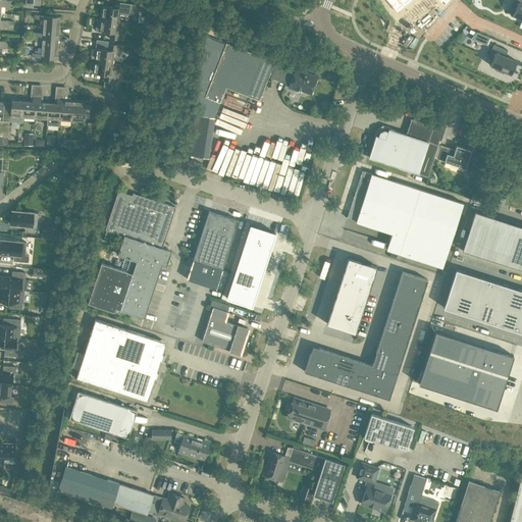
[(401,0),(390,0),(399,10),(406,5),(401,0)]
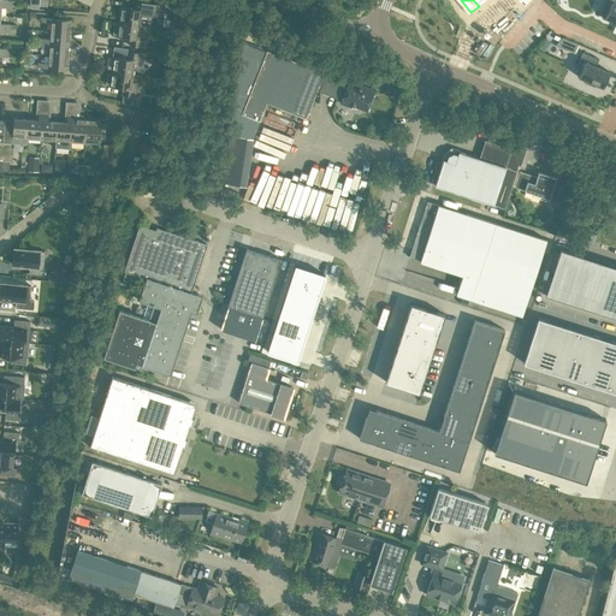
[(615,0),(604,0),(598,15),(615,22),(615,25),(615,0)]
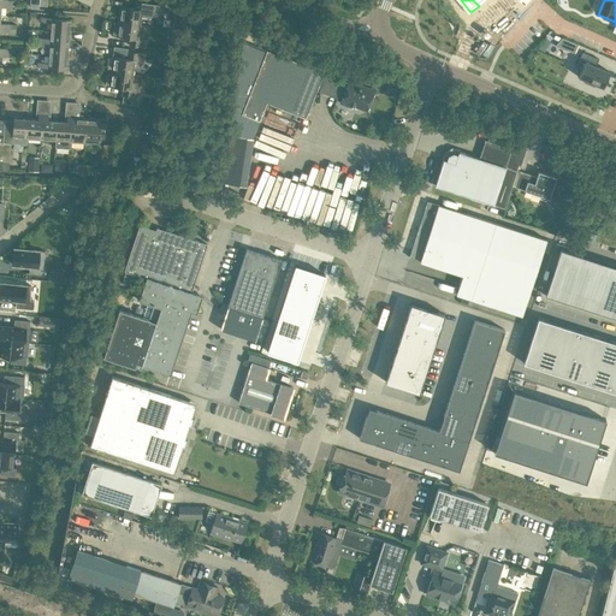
[(158,16),(159,5),(135,1),(134,9),(120,6),(118,21),(140,24),(141,17),(150,18),(150,16),(158,16)]
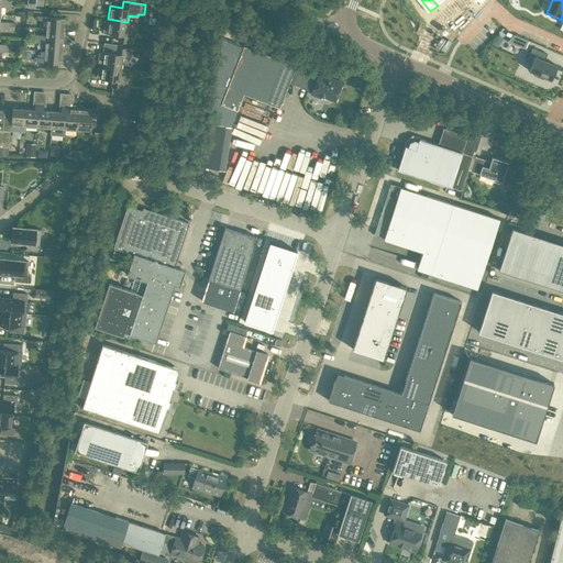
[(10,8),(10,4),(0,3),(0,14),(1,7),(10,8)]
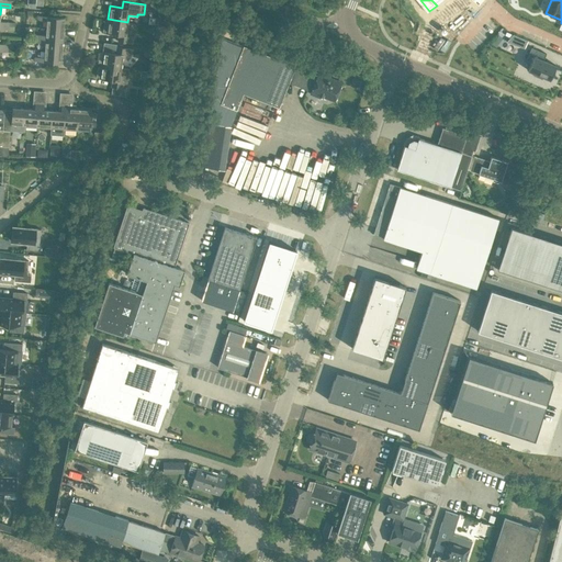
[(0,25),(9,26),(9,22),(0,21),(0,14),(0,25)]
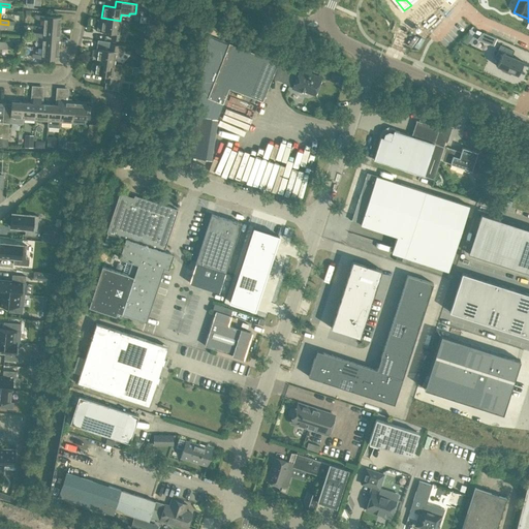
[(60,28),(60,17),(36,14),(35,19),(44,20),(43,27),(60,28)]
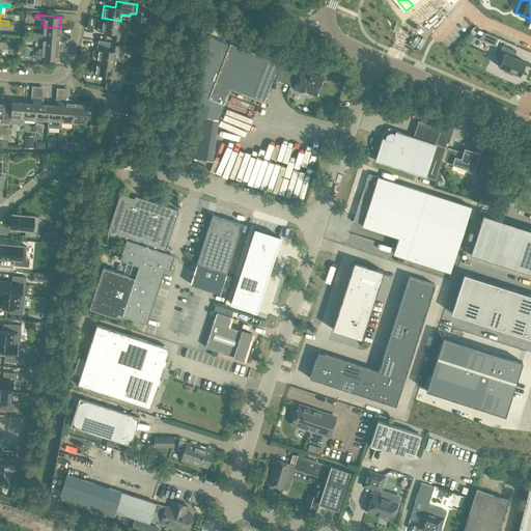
[(120,21),(102,18),(102,21),(99,20),(98,29),(101,29),(100,31),(112,32),(112,39),(126,40),(127,34),(121,34),(122,28),(120,27),(120,21)]
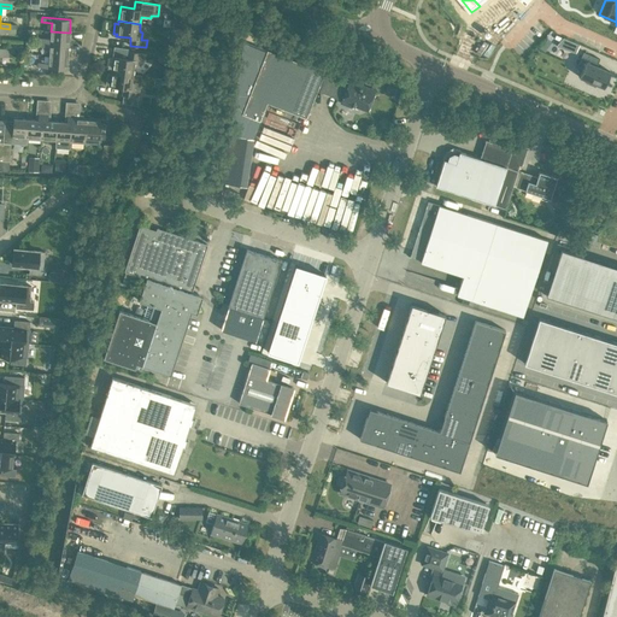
[(69,45),(70,33),(51,31),(51,39),(40,39),(40,42),(69,45)]
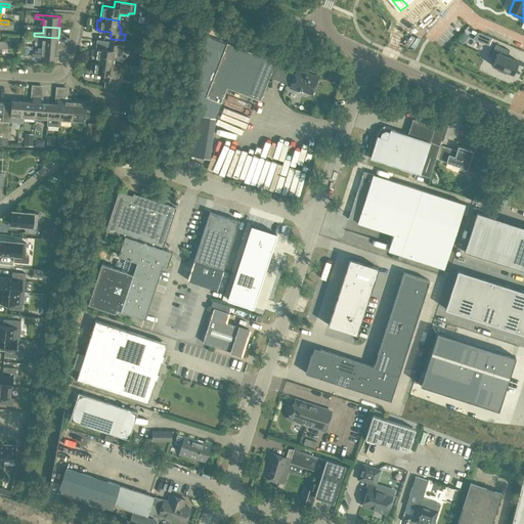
[(478,32),(472,39),(489,45),(492,38),(478,32)]
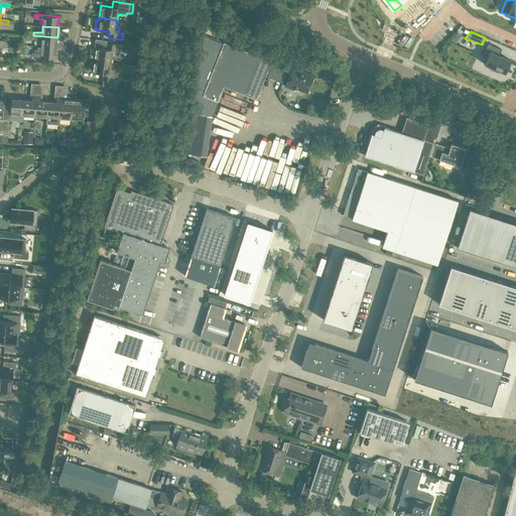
[(56,47),(57,37),(33,35),(33,39),(41,39),(41,46),(56,47)]
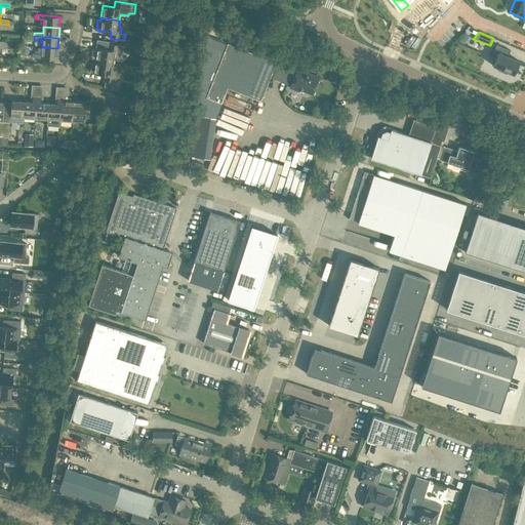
[(296,71),(275,63),(276,62),(228,42),(206,96),(220,102),(227,87),(260,99),(270,77),(291,85),(290,88),(298,91),(299,87),(313,92),(318,78),(306,73),(306,72),(297,69),(296,71)]
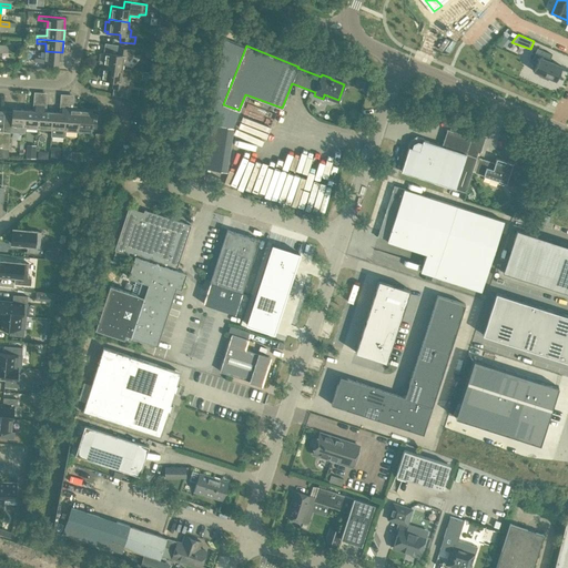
[(132,57),(133,50),(119,48),(118,54),(104,52),(104,53),(101,53),(100,62),(103,63),(102,66),(122,69),(123,61),(127,62),(128,56),(132,57)]
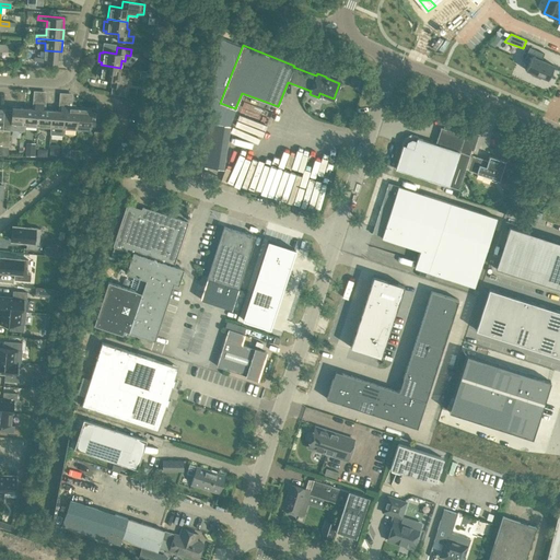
[(529,47),(524,60),(528,62),(525,69),(533,72),(532,74),(540,79),(541,77),(548,80),(555,66),(541,60),(545,54),(529,47)]
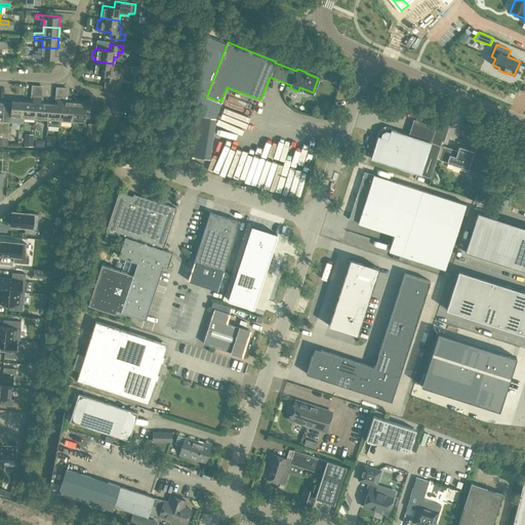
[(56,58),(57,48),(42,47),(41,53),(33,53),(33,57),(56,58)]
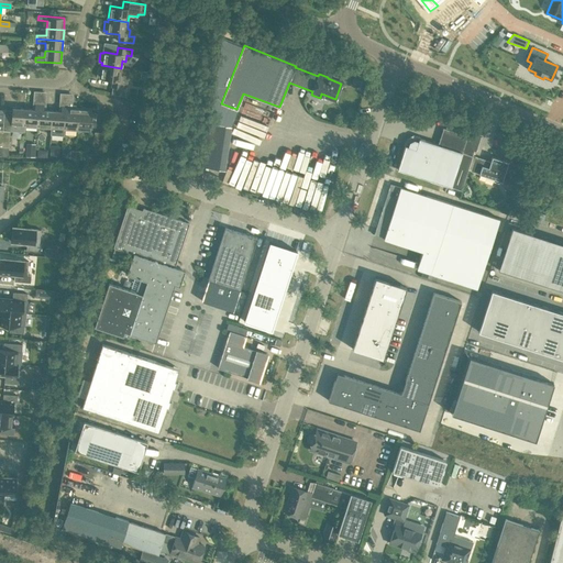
[(121,68),(101,65),(101,67),(99,67),(97,76),(100,77),(100,78),(112,80),(112,87),(127,89),(129,69),(121,68)]
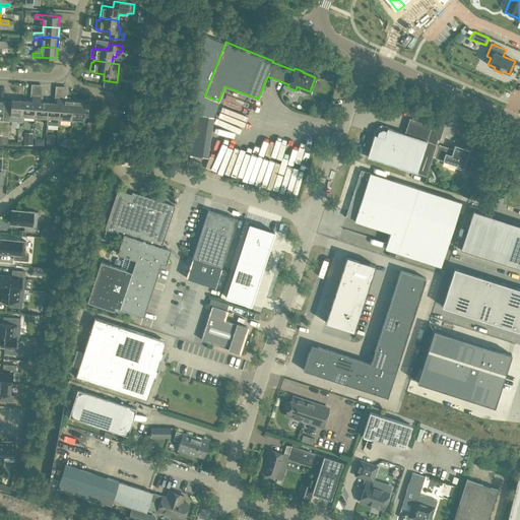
[(35,118),(37,96),(31,96),(31,100),(31,102),(23,101),(22,117),(35,118)]
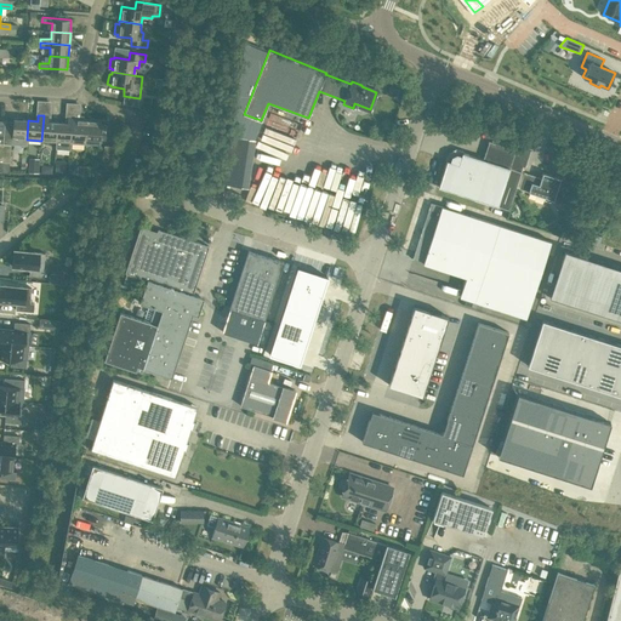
[(50,120),(50,115),(44,115),(41,141),(56,142),(57,123),(47,121),(49,120),(50,120)]
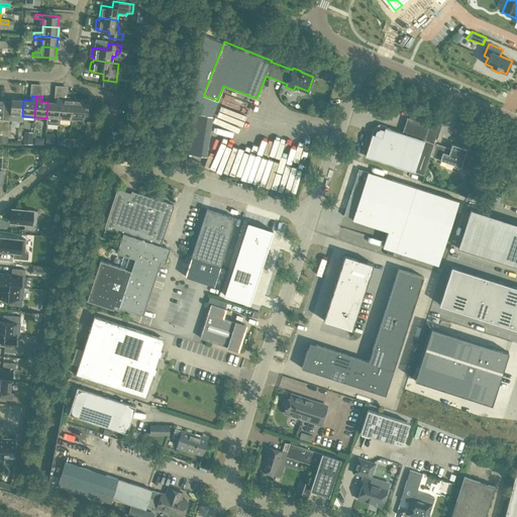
[(59,117),(60,98),(57,98),(57,102),(47,102),(46,118),(46,124),(59,125),(59,119),(59,117)]
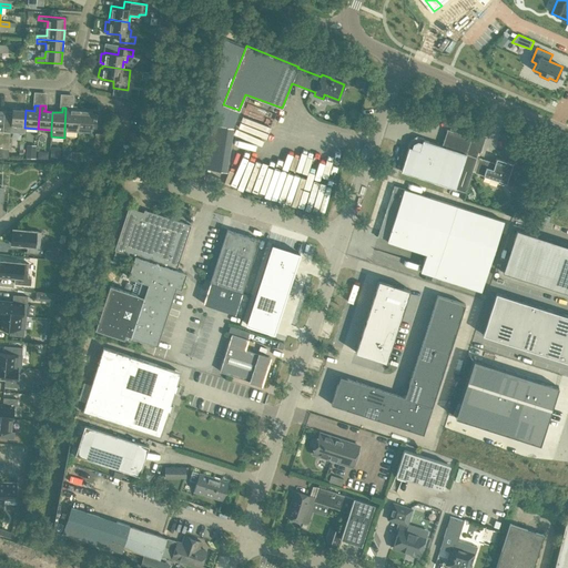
[(78,132),(79,127),(78,127),(79,109),(66,108),(64,129),(64,131),(78,132)]
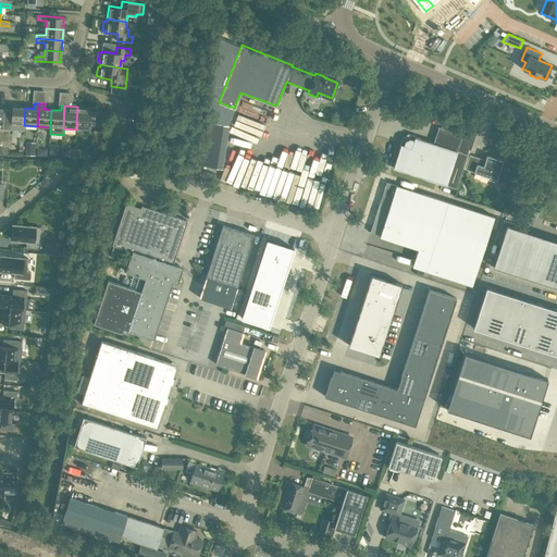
[(24,125),(25,108),(12,107),(11,130),(24,131),(24,125)]
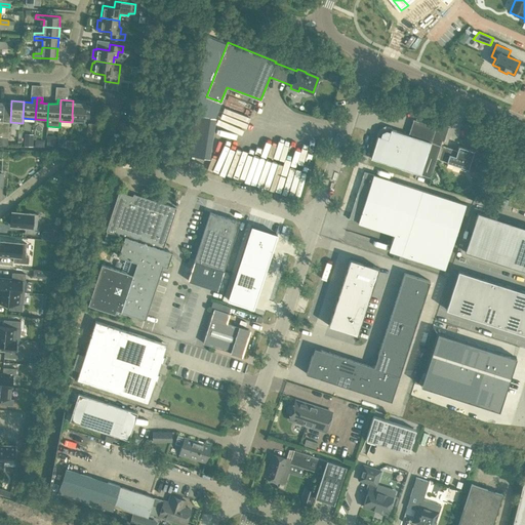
[(85,118),(86,102),(73,101),(72,117),(73,117),(85,118)]
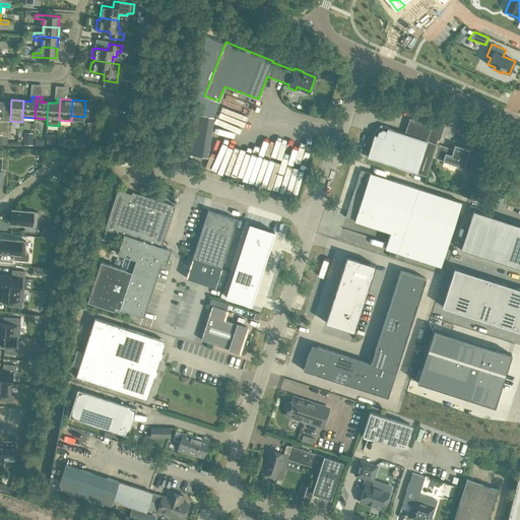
[(322,107),(316,110),(320,117),(326,114),(322,107)]
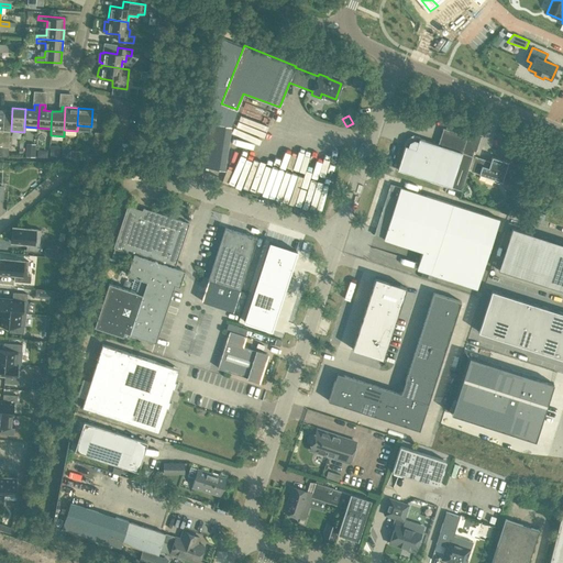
[(225,169),(232,127),(214,124),(208,167),(225,169)]
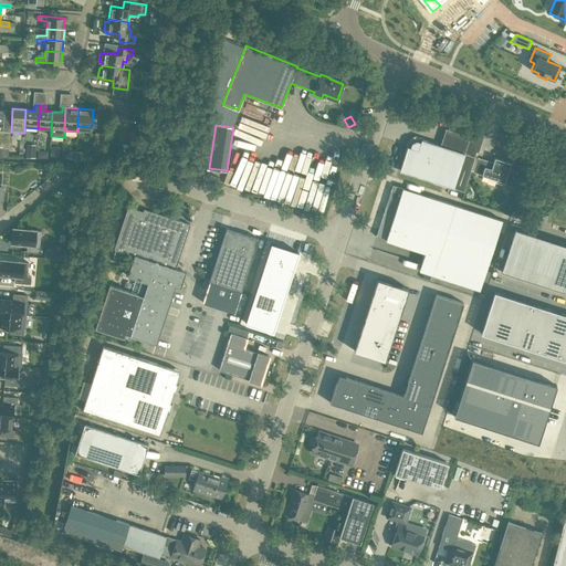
[(446,129),(441,142),(440,145),(421,139),(420,142),(417,140),(411,143),(410,147),(408,146),(400,170),(464,191),(477,154),(479,154),(484,136),(449,125),(448,130),(446,129)]
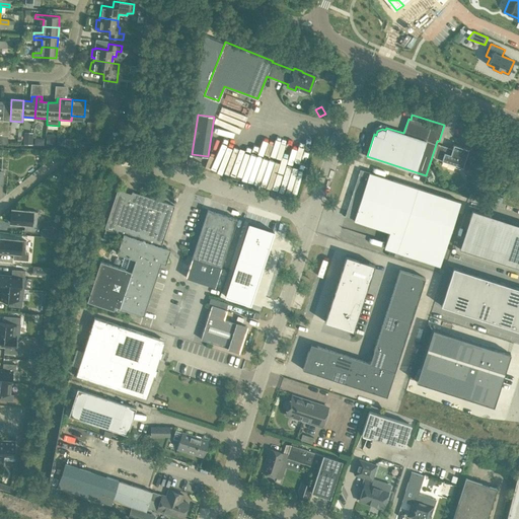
[(32,133),(24,133),(23,144),(32,145),(32,133)]
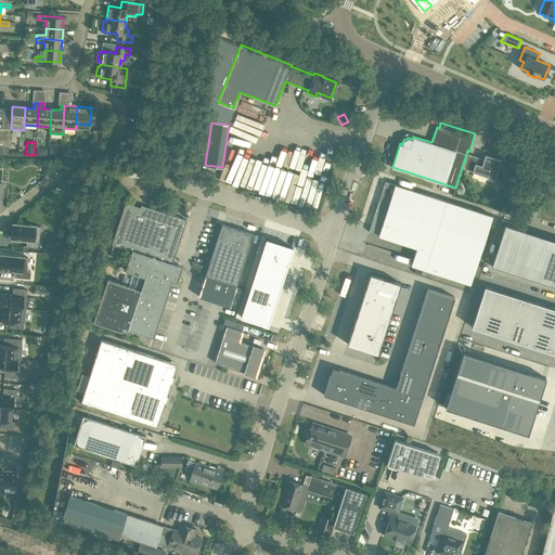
[(483,159),(476,157),(468,154),(464,168),(494,179),(501,159),(485,154),(483,159)]
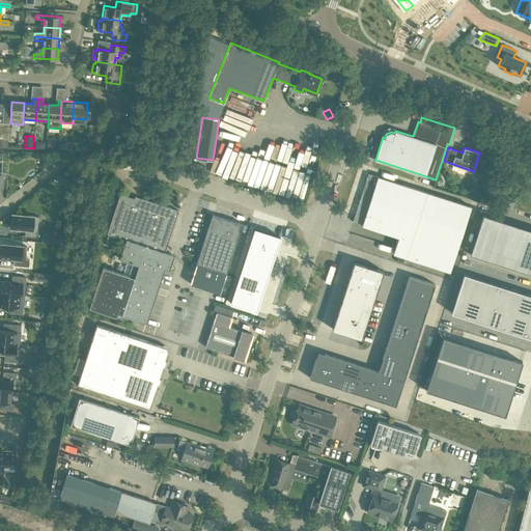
[(449,273),(471,206),(368,173),(353,221),(398,236),(393,254),(449,273)]
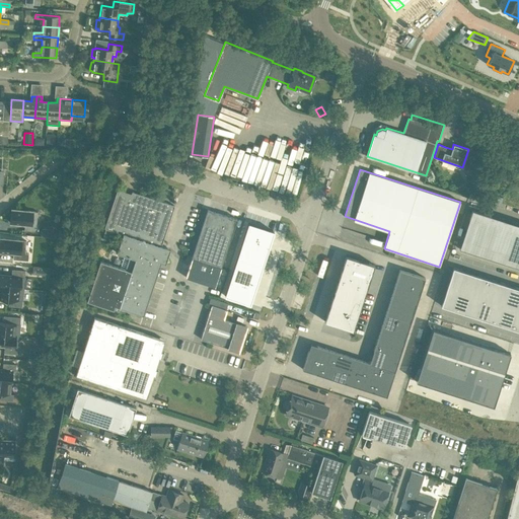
[(131,194),(124,192),(118,190),(104,228),(105,229),(102,239),(113,242),(115,236),(122,238),(117,253),(125,255),(121,268),(100,261),(87,301),(114,310),(116,304),(120,306),(119,307),(143,315),(161,263),(165,264),(169,252),(167,248),(161,246),(174,206),(132,192),(131,194)]
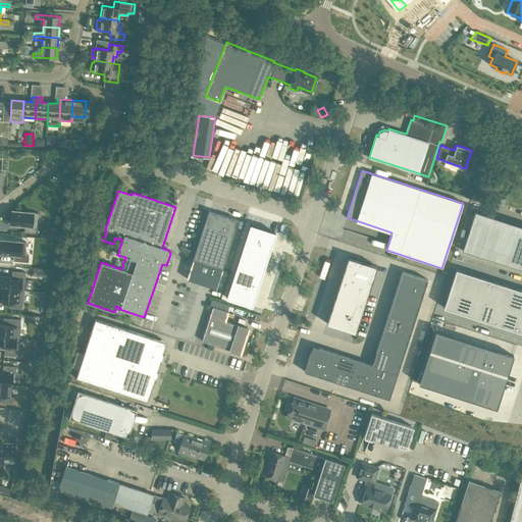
[(521,225),(474,210),(462,250),(521,269),(521,225)]
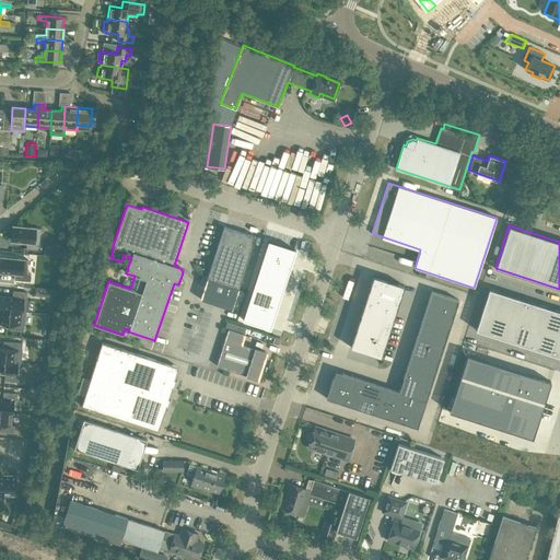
[(13,226),(11,240),(27,242),(26,248),(41,249),(42,243),(39,242),(41,229),(13,226)]
